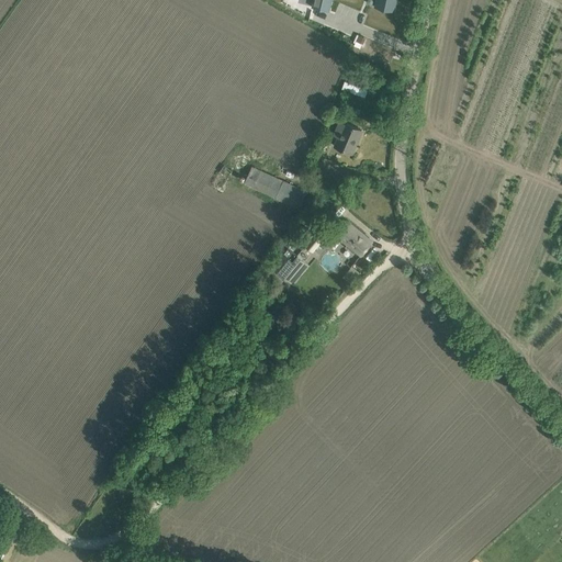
[(313,0),(312,7),(329,11),(332,0),(313,0)]
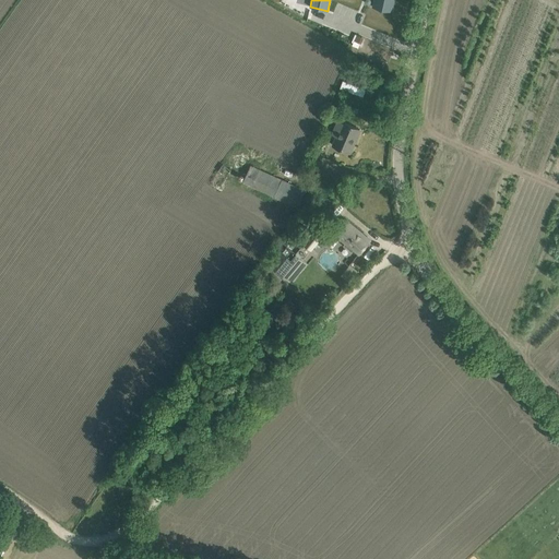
[(373,0),(372,7),(392,11),(394,0),(373,0)]
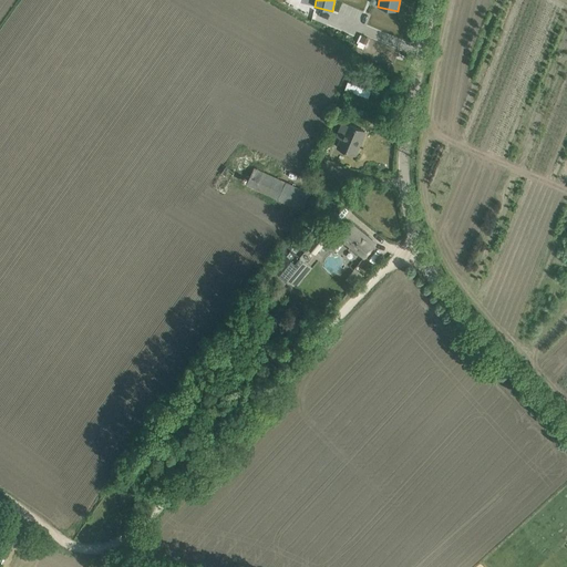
[(338,147),(354,155),(359,146),(357,145),(360,138),(361,140),(364,131),(350,124),(343,140),(341,138),(338,147)]
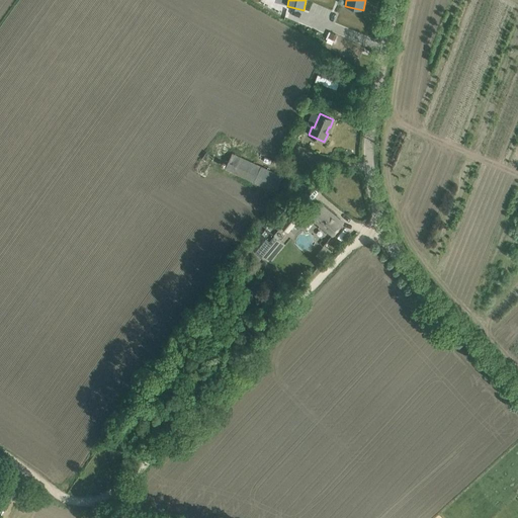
[(225,169),(275,192),(282,177),(232,154),(225,169)]
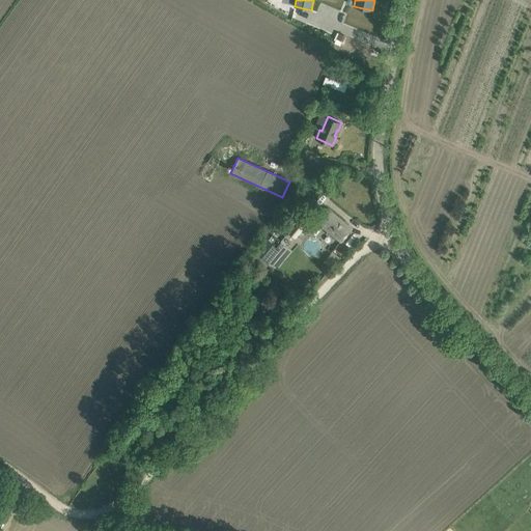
[(326,207),(309,229),(316,235),(323,226),(341,241),(352,228),(326,207)]
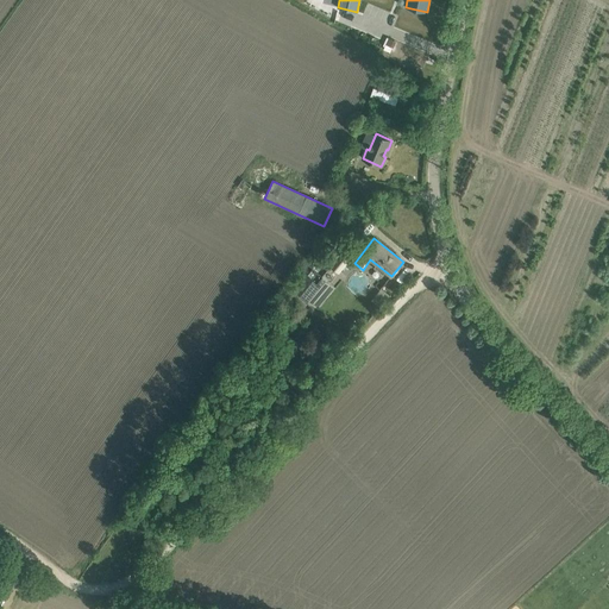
[(331,267),(338,271),(349,259),(341,253),(331,267)]
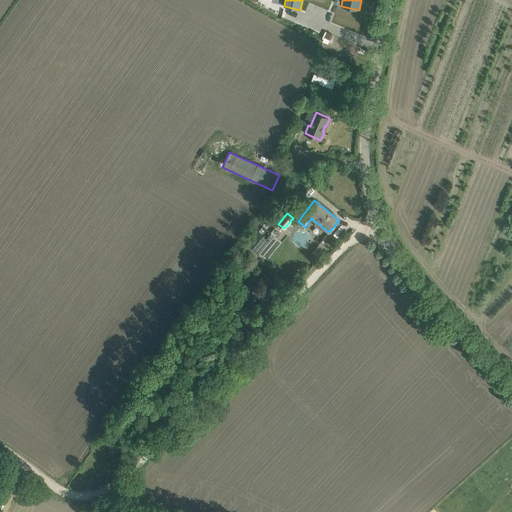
[(259,231),(248,243),(264,255),(268,250),(278,238),(272,232),(270,234),(267,238),(259,231)]
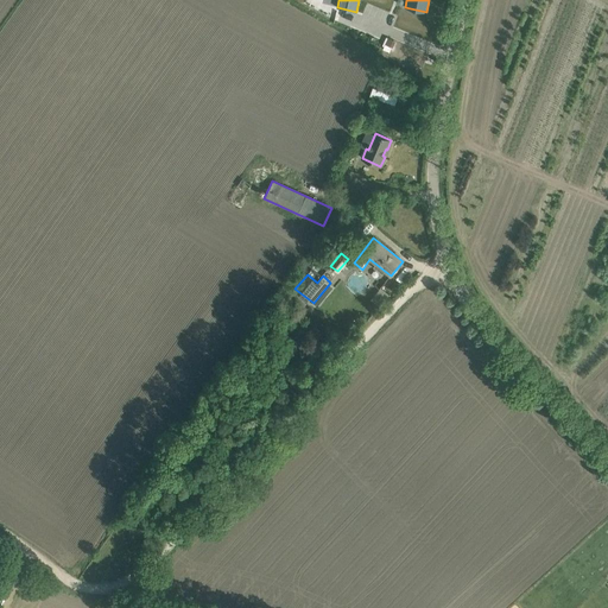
[(378,290),(371,298),(380,306),(387,298),(378,290)]
